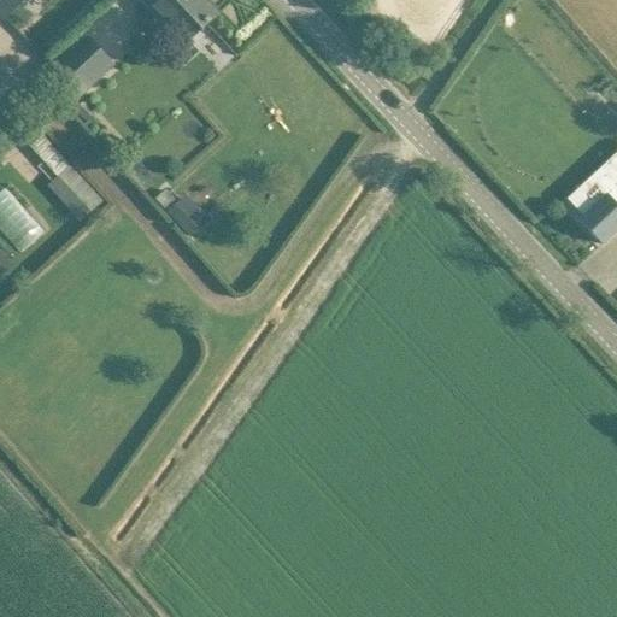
[(0,0),(0,13),(5,19),(25,0),(0,0)]
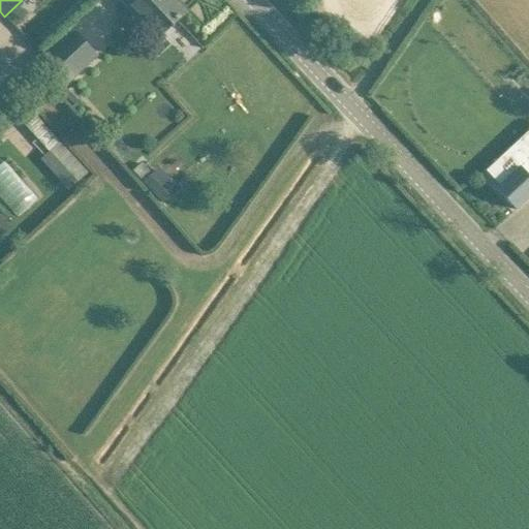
[(123,0),(133,11),(156,35),(159,38),(186,13),(174,0),(123,0)]
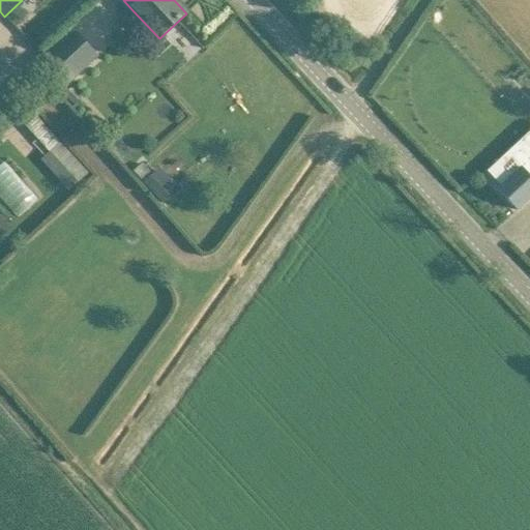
[(76,33),(46,61),(66,85),(97,56),(76,33)]
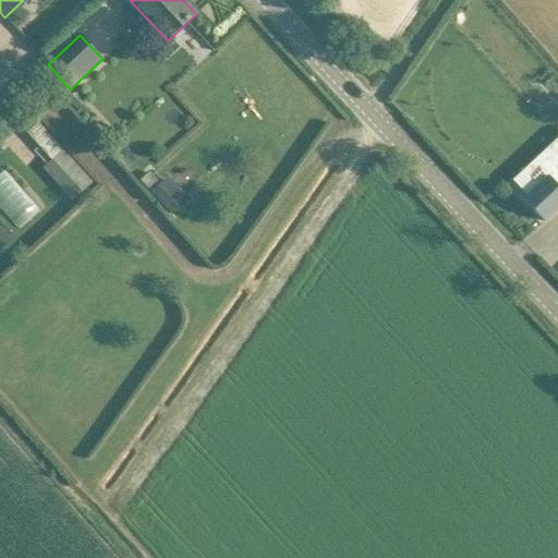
[(77,110),(85,104),(75,93),(68,99),(77,110)]
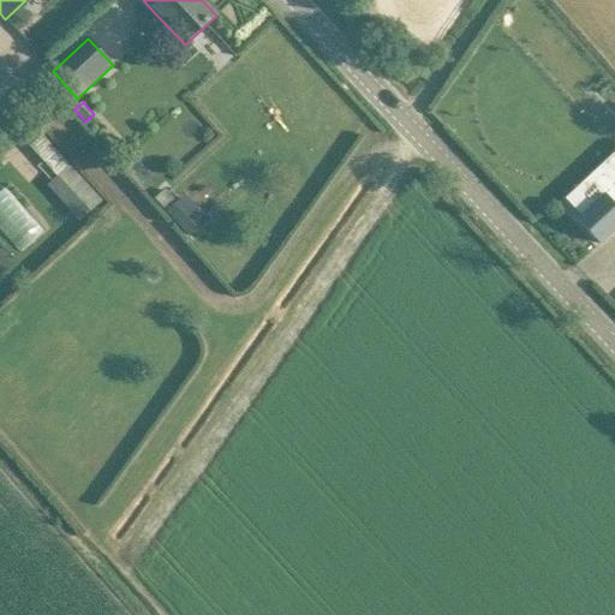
[(37,130),(25,142),(90,213),(102,201),(37,130)]
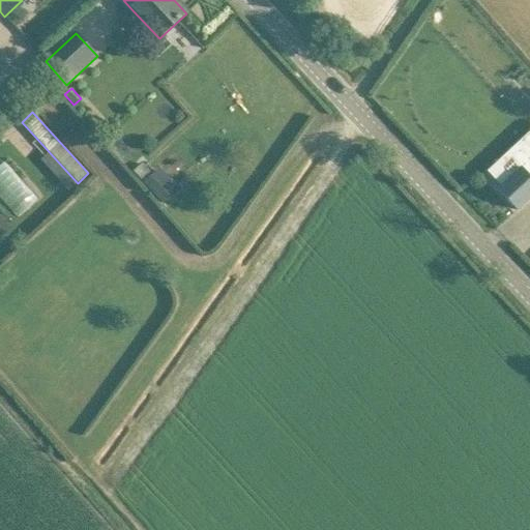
[(39,176),(8,142),(0,149),(0,158),(28,188),(39,176)]
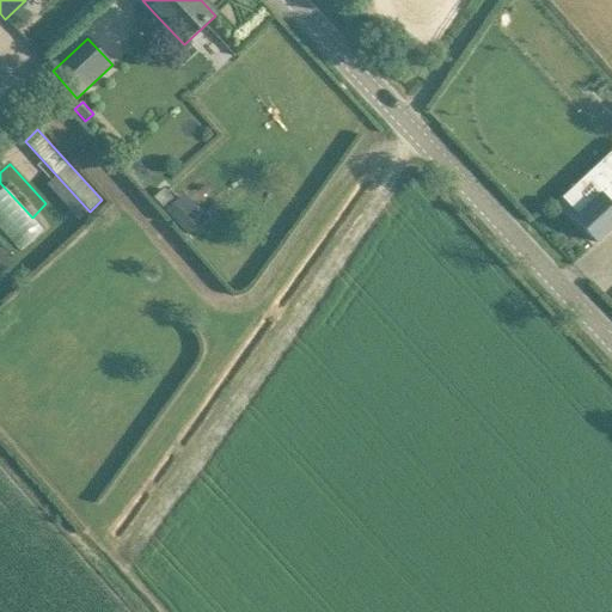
[(611,184),(575,220),(598,243),(611,228),(611,184)]
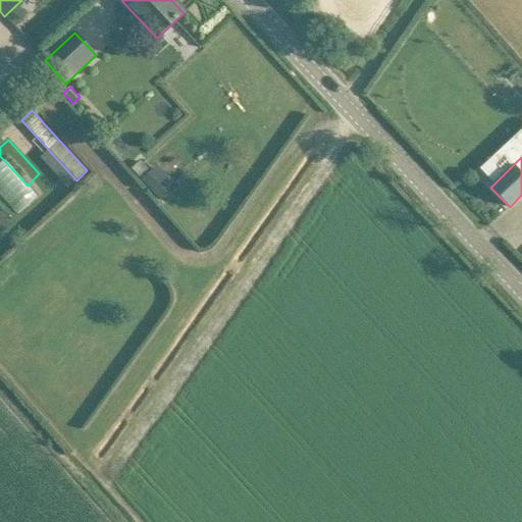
[(140,161),(132,168),(142,179),(150,172),(140,161)]
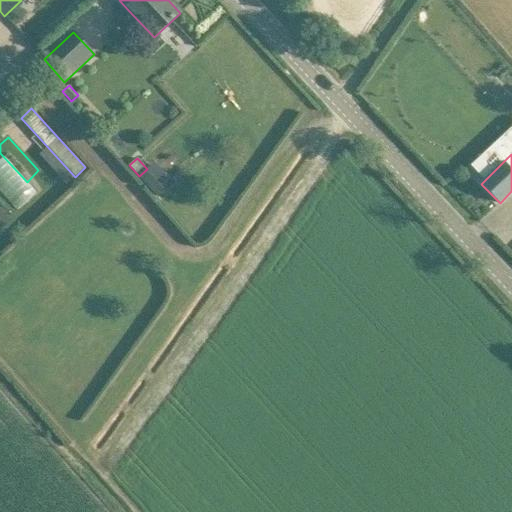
[(151,165),(140,176),(159,197),(171,186),(151,165)]
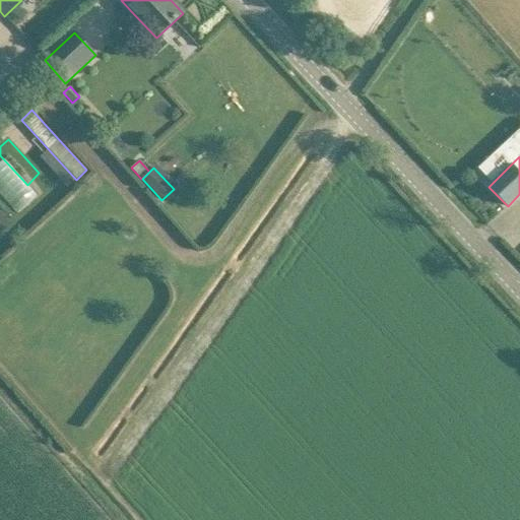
[(17,194),(0,176),(0,198),(6,205),(17,194)]
